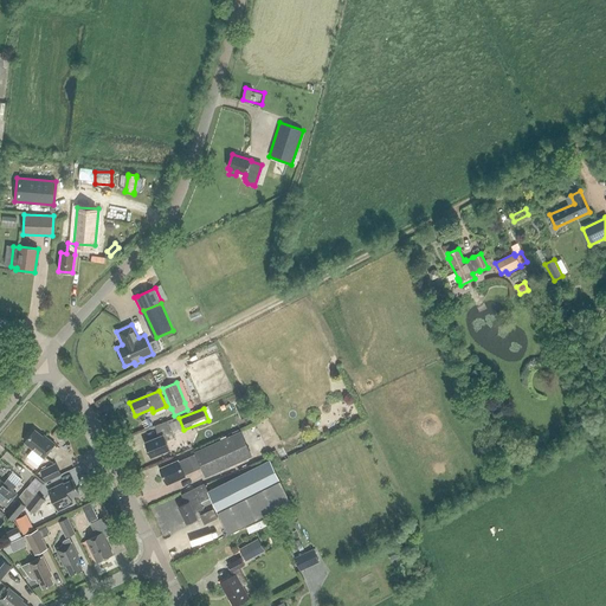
[(166,442),(174,437),(168,421),(155,426),(160,437),(146,443),(152,457),(169,450),(166,442)]
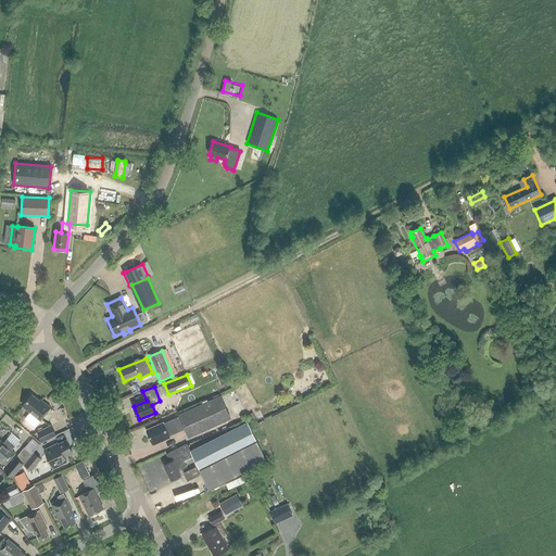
[(23,406),(40,420),(51,407),(40,400),(39,401),(32,394),(23,406)]
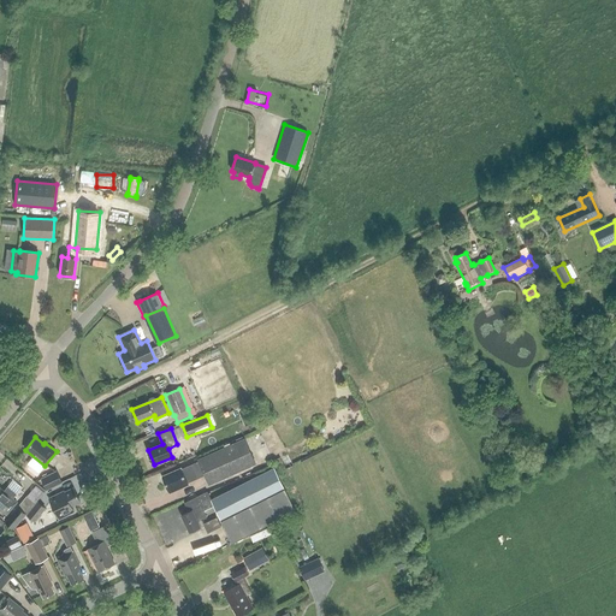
[(205,474),(209,484),(249,467),(238,443),(199,460),(199,462),(182,469),(181,468),(163,477),(170,492),(171,492),(170,491),(187,483),(188,485),(187,481),(205,474)]
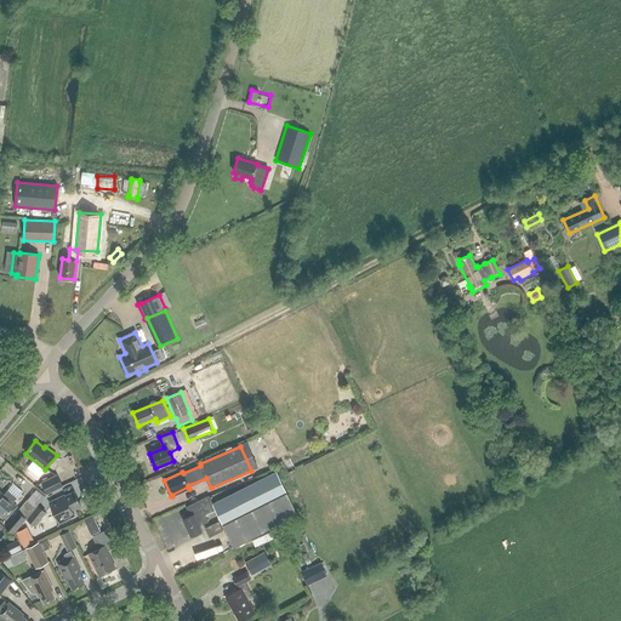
[(298,516),(277,473),(215,503),(223,518),(221,519),(235,548),(298,516)]
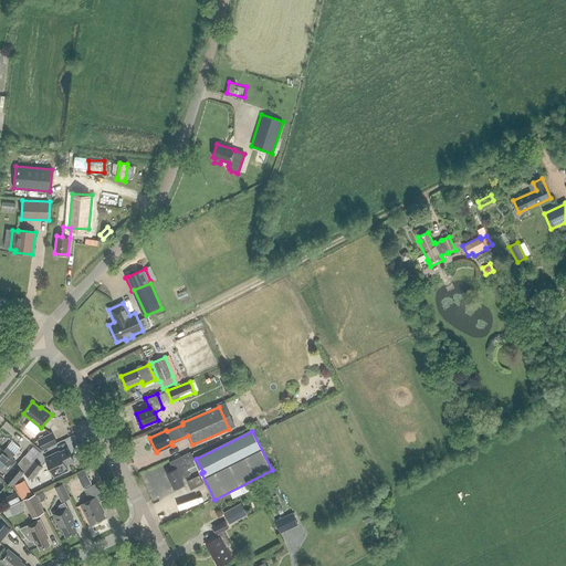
[(56,443),(52,433),(38,440),(43,450),(56,443)]
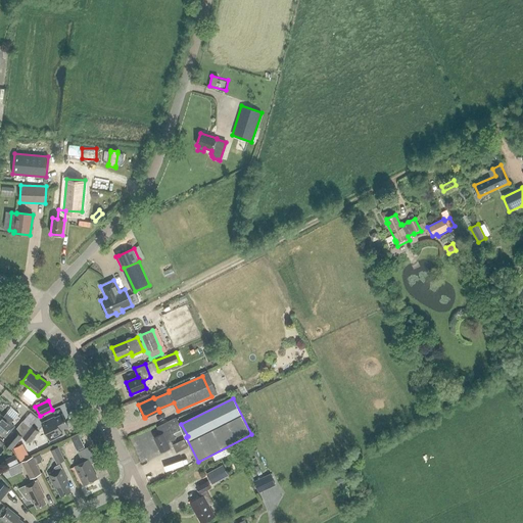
[(0,432),(5,437),(14,426),(10,423),(14,419),(6,413),(3,417),(0,414),(0,432)]
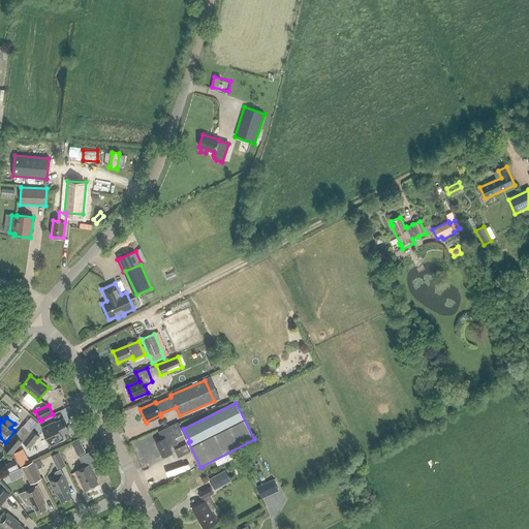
[(51,425),(42,429),(51,446),(64,440),(61,435),(69,431),(63,419),(51,426),(51,425)]
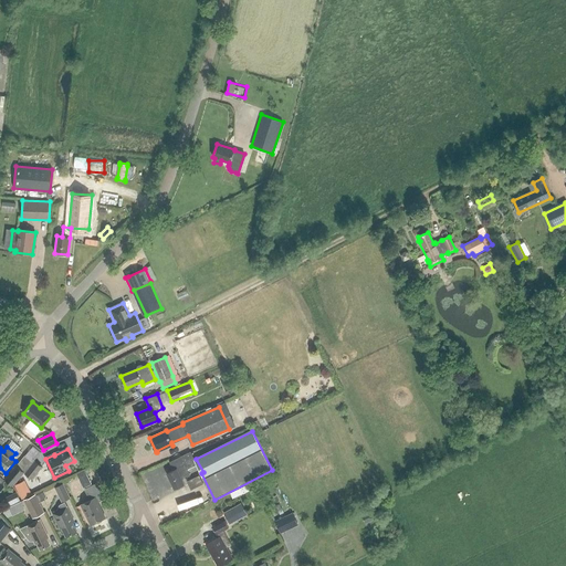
[(187,470),(197,464),(190,452),(169,462),(174,470),(167,473),(175,489),(185,484),(181,479),(189,475),(187,470)]
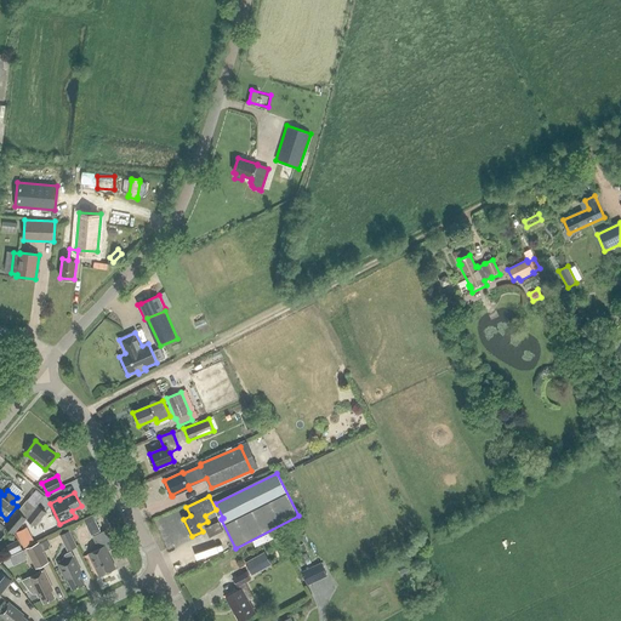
[(5,527),(13,534),(35,507),(27,500),(5,527)]
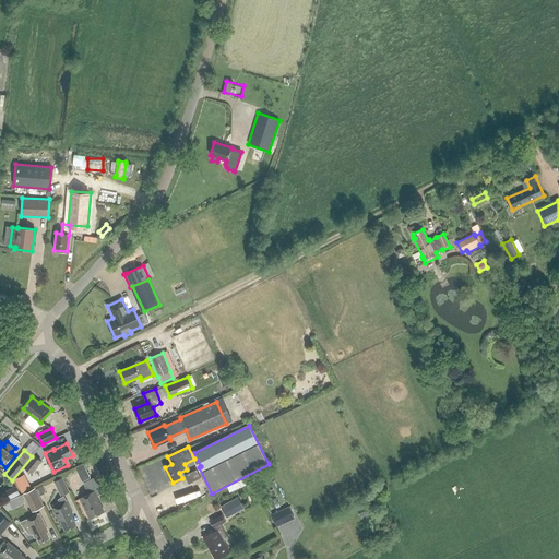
[(25,467),(32,474),(42,462),(34,456),(25,467)]
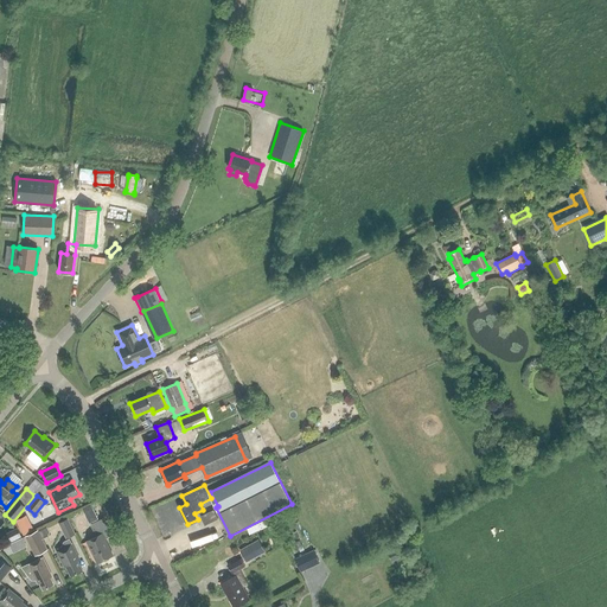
[(218,519),(213,510),(200,517),(205,525),(218,519)]
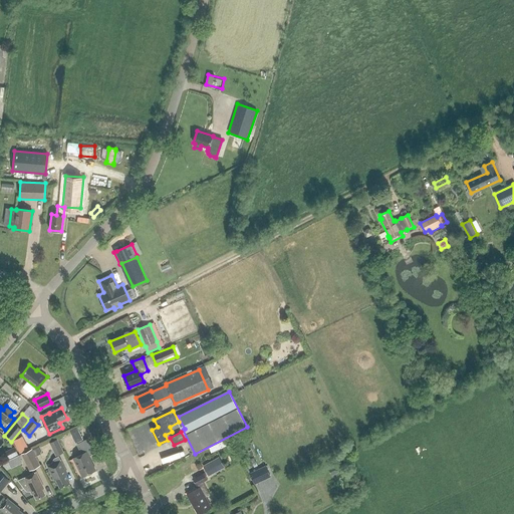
[(27,449),(22,438),(13,443),(18,454),(27,449)]
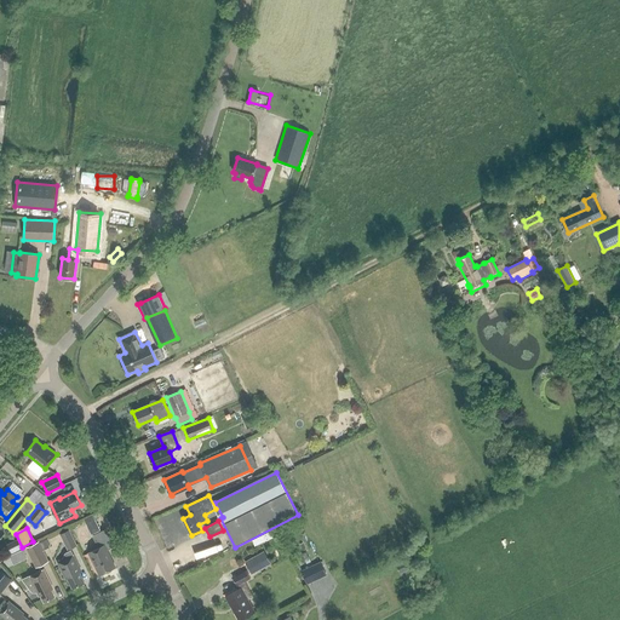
[(68,550),(76,545),(69,529),(59,534),(68,550)]
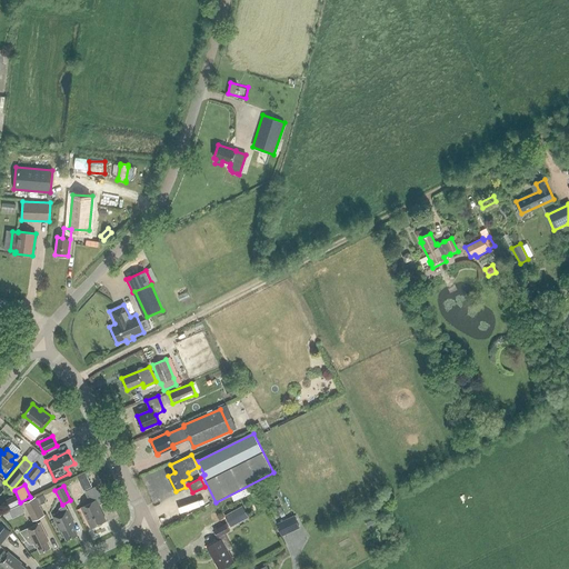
[(82,507),(91,527),(106,520),(98,506),(105,502),(97,486),(85,492),(90,503),(82,507)]
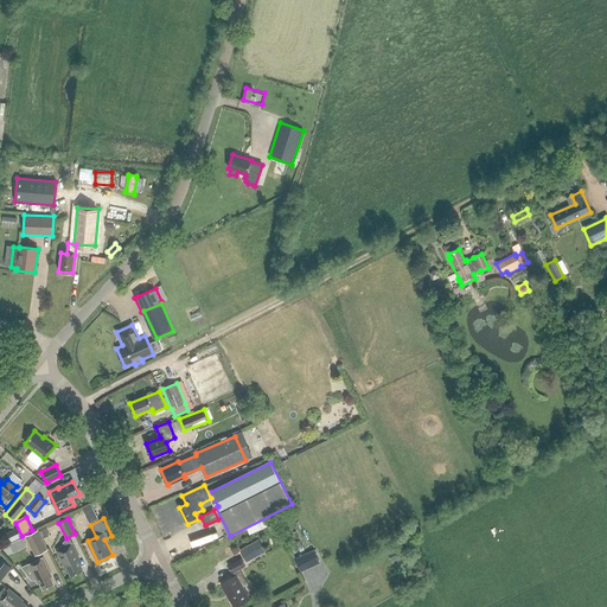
[(38,530),(19,540),(23,547),(29,544),(34,555),(48,549),(38,530)]
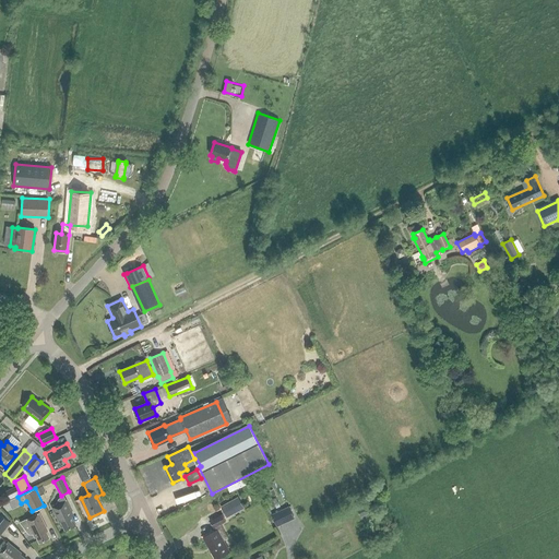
[(173,501),(175,507),(199,497),(195,491),(173,501)]
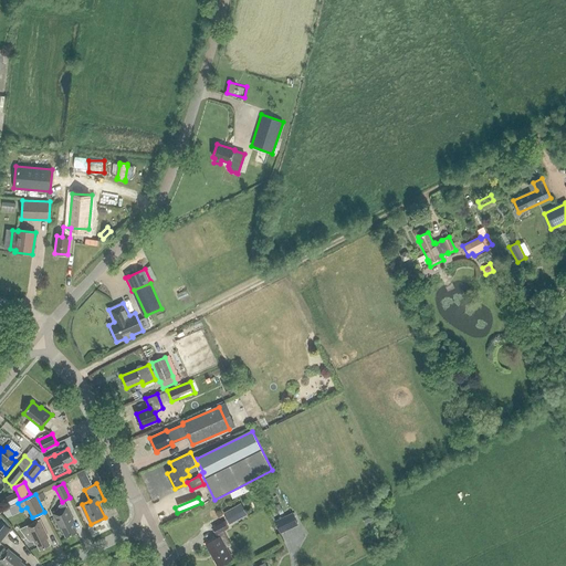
[(60,528),(62,527),(66,537),(77,532),(73,523),(74,522),(67,506),(66,507),(64,503),(60,505),(58,512),(53,514),(60,528)]
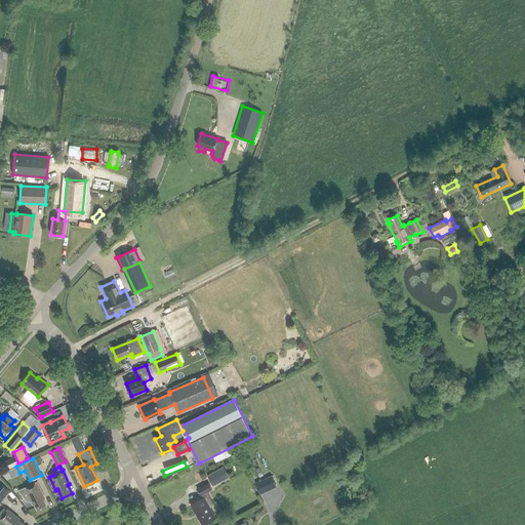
[(230,478),(224,467),(207,477),(213,487),(230,478)]
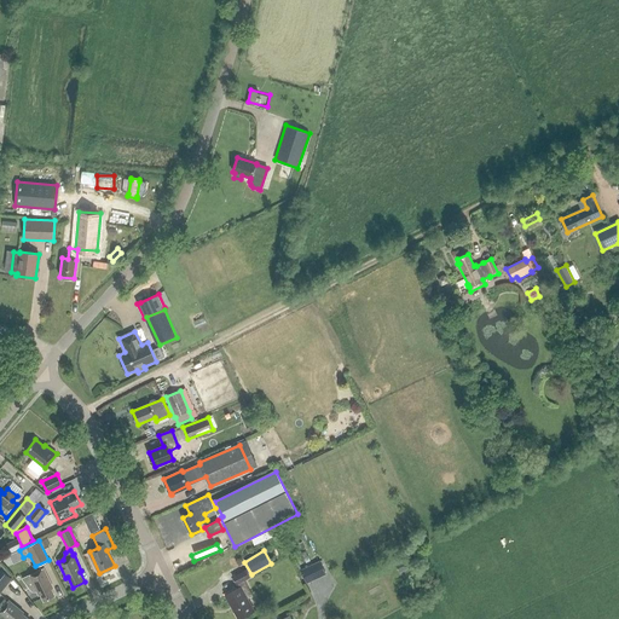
[(409,568),(404,559),(395,563),(399,572),(409,568)]
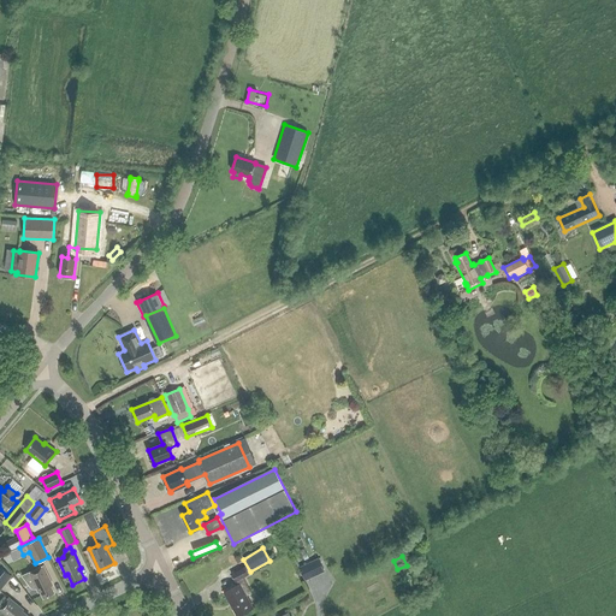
[(318,558),(311,561),(317,573),(323,569),(318,558)]
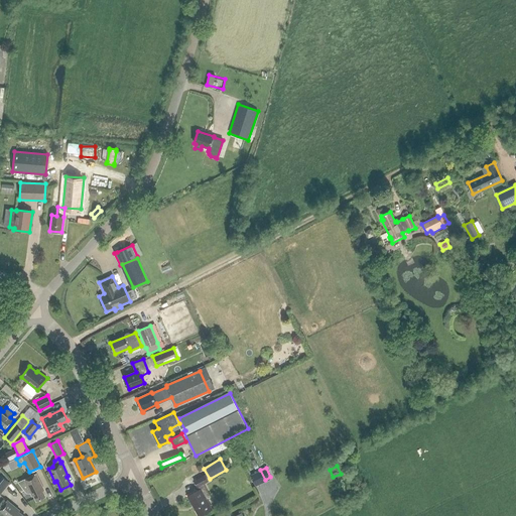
[(0,494),(11,482),(0,473),(0,494)]
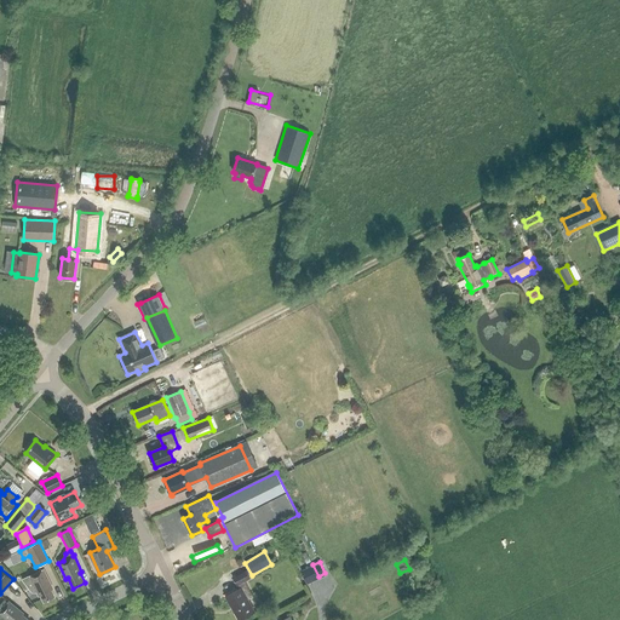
[(44,602),(55,597),(51,590),(53,589),(44,569),(23,580),(33,592),(35,592),(36,592),(39,596),(41,595),(44,602)]
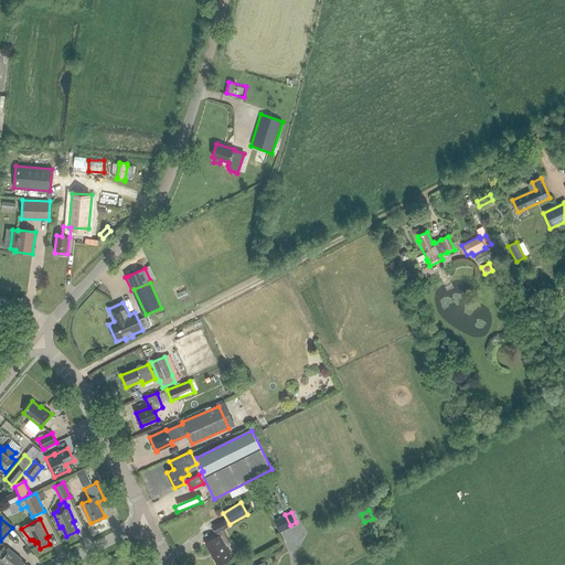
[(223,530),(228,526),(224,520),(212,528),(216,533),(217,533),(219,536),(206,543),(217,564),(219,564),(232,557),(225,546),(231,543),(223,530)]
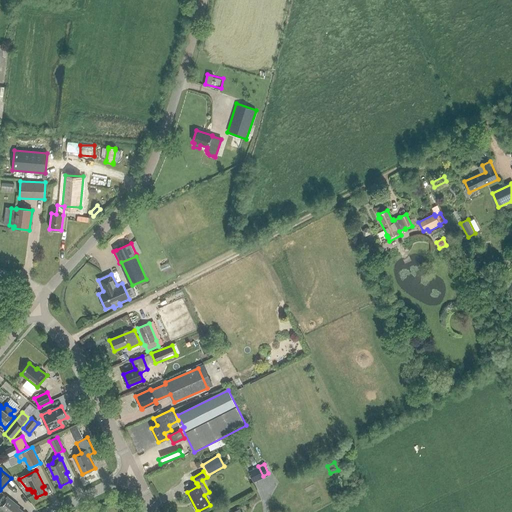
[(23,511),(18,507),(19,506),(7,497),(0,506),(0,511),(23,511)]
